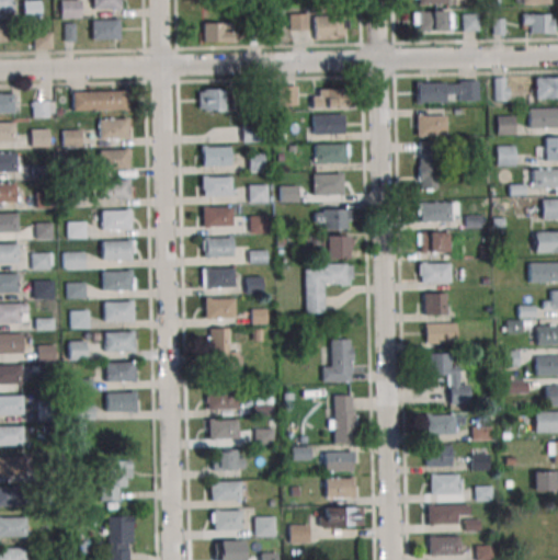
[(13,0),(0,0),(0,12),(13,12),(13,0)]
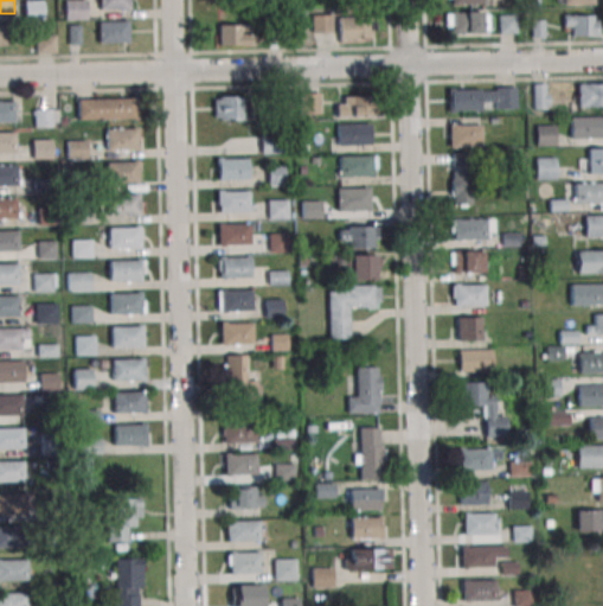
[(89,0),(66,0),(66,19),(89,19),(89,0)]
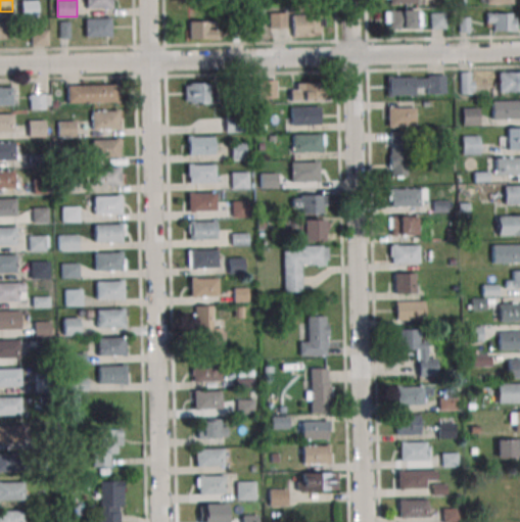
[(88,0),(88,9),(113,9),(113,0),(88,0)]
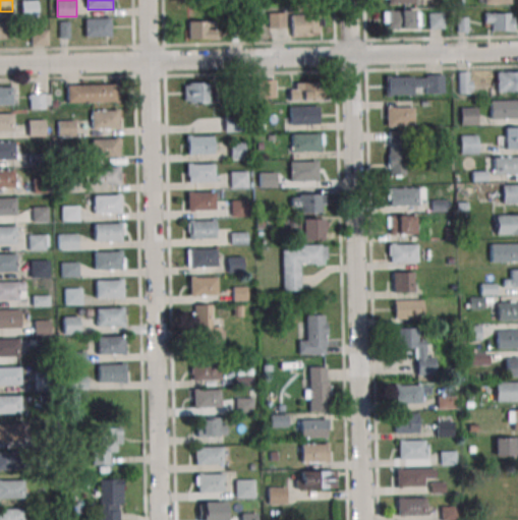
[(23,16),(38,16),(38,1),(23,1),(23,16)]
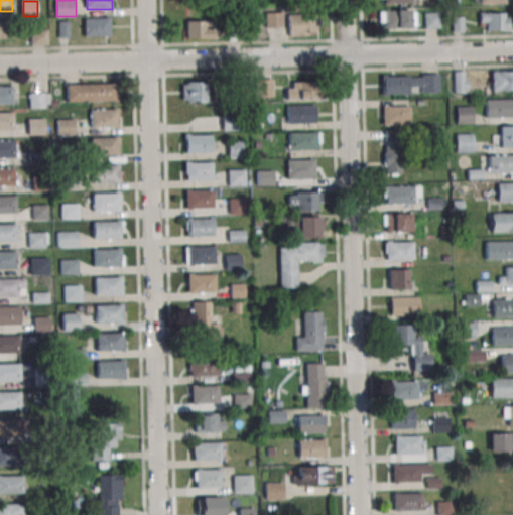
[(417,11),(382,11),(382,29),(417,29),(417,11)]
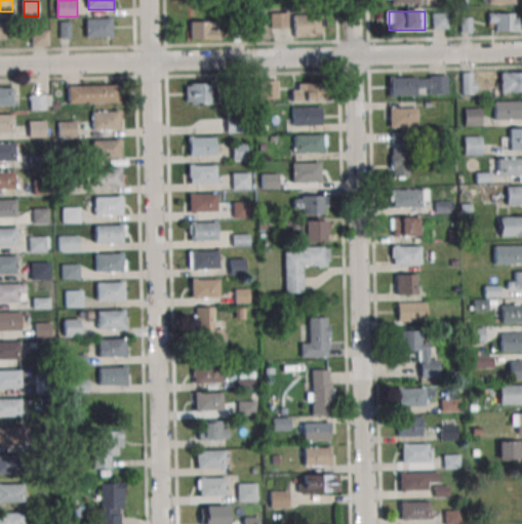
[(291,29),(290,14),(272,15),(273,30),(291,29)]
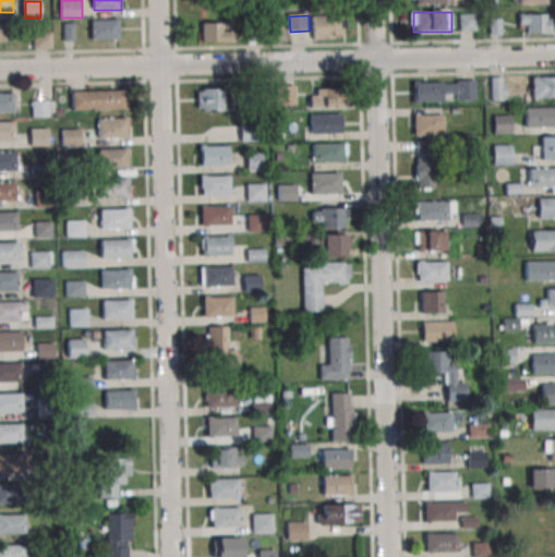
[(462,32),(478,32),(478,15),(462,15),(462,32)]
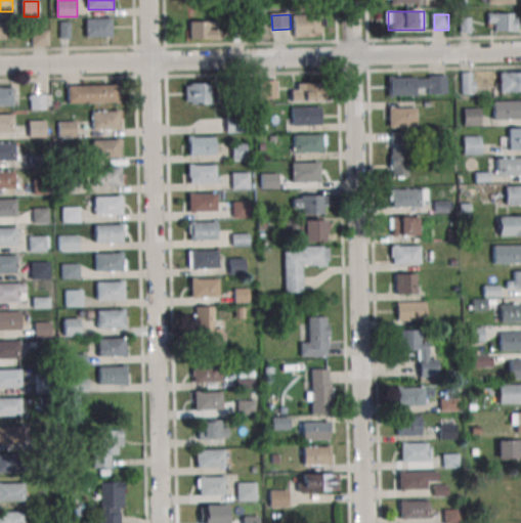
[(498,33),(520,33),(520,18),(517,18),(517,14),(490,14),(490,27),(498,27),(498,33)]
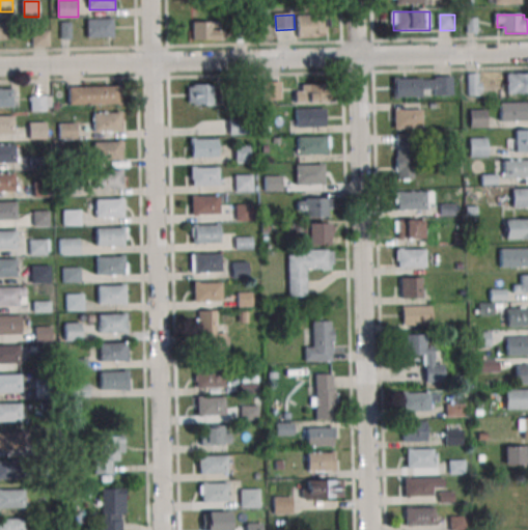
[(301,17),(301,39),(322,38),(322,34),(329,34),(328,16),(301,17)]
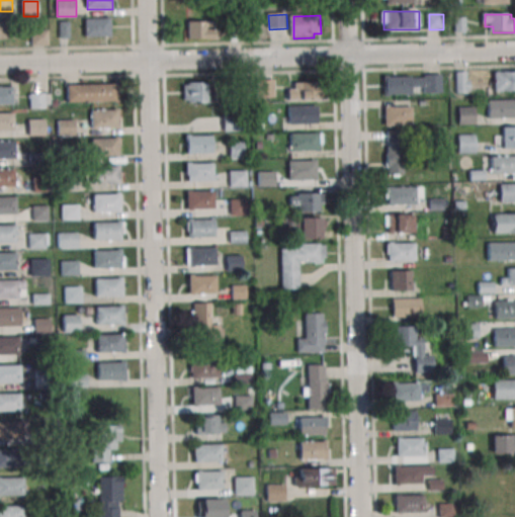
[(111,18),(86,18),(86,37),(111,37),(111,18)]
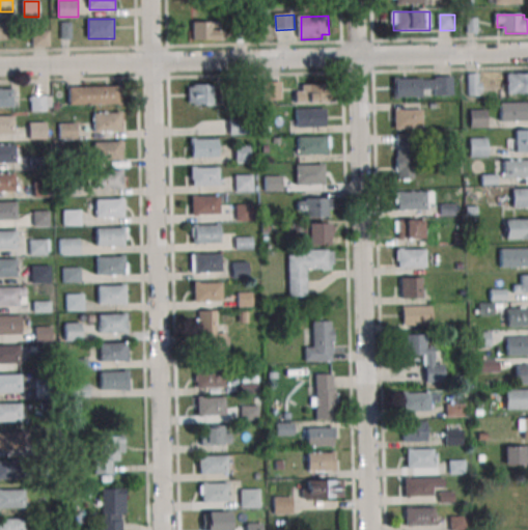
[(480,34),(479,19),(468,19),(469,35),(480,34)]
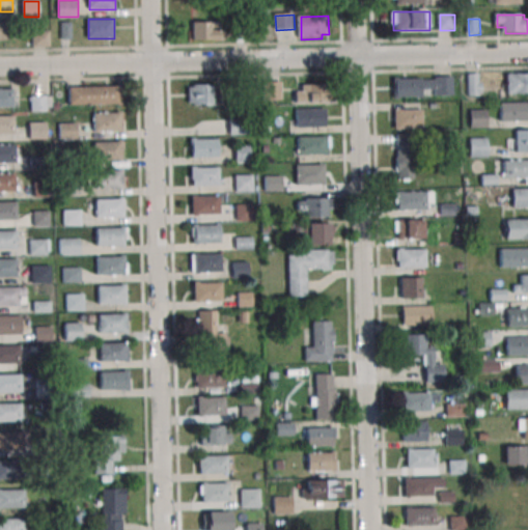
[(14,21),(0,21),(0,40),(14,40),(14,21)]
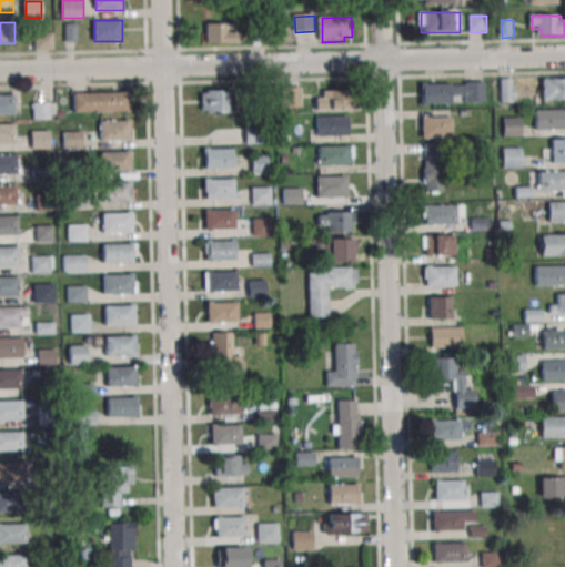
[(207,23),(207,43),(242,43),(242,32),(232,32),(232,23),(207,23)]
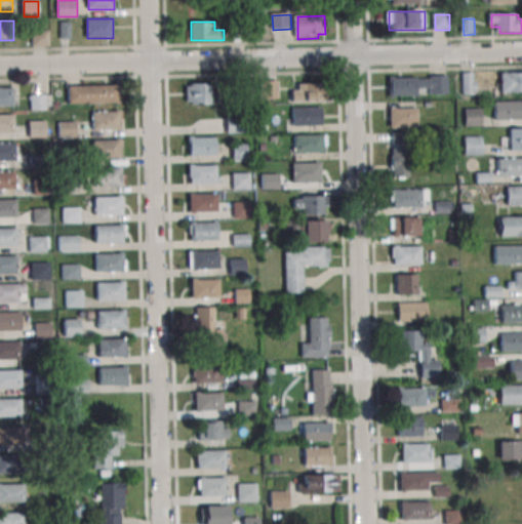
[(73,24),(73,40),(63,40),(63,24),(73,24)]
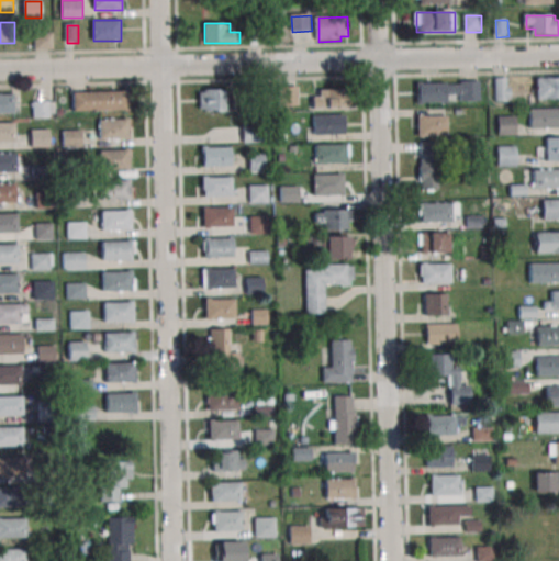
[(510,79),(498,79),(499,103),(510,102),(510,99),(514,99),(513,88),(510,88),(510,79)]
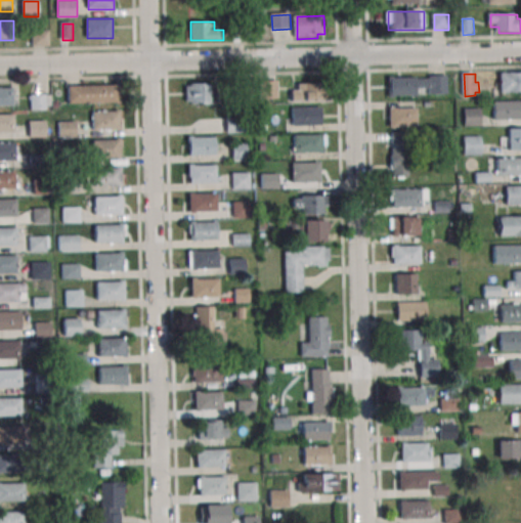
[(520,74),(503,74),(504,93),(520,93),(520,74)]
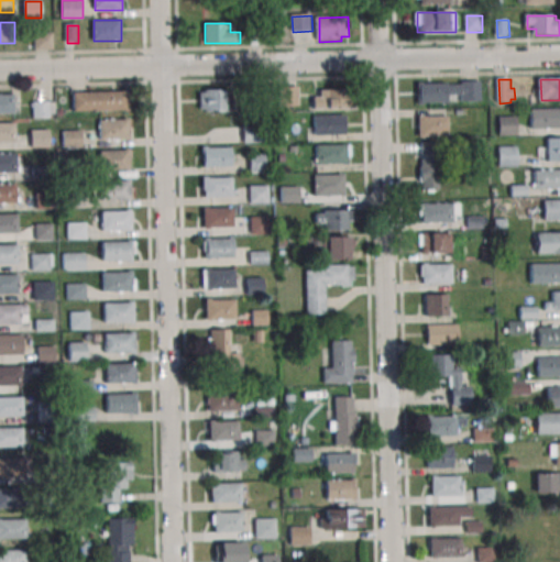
[(483,81),(462,81),(462,85),(450,85),(450,84),(420,84),(420,103),(449,102),(449,95),(464,95),(465,101),(483,101),(483,81)]
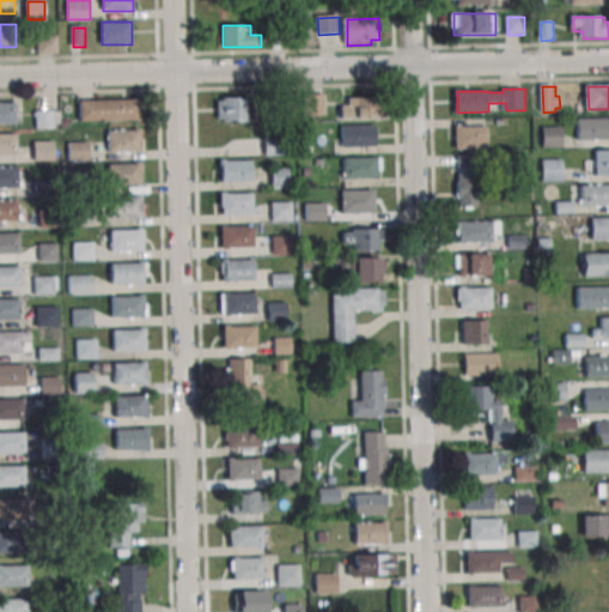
[(326,116),(326,94),(305,94),(305,116),(326,116)]
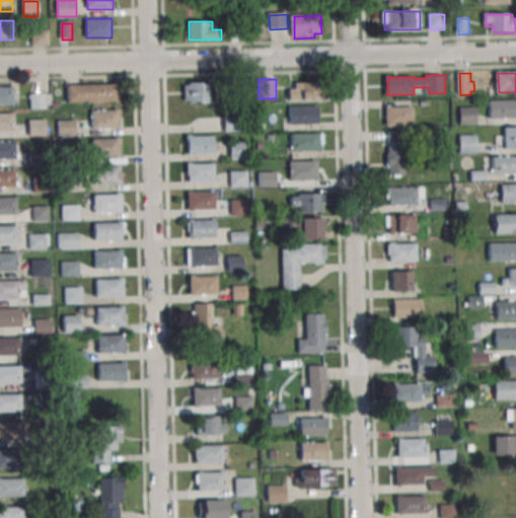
[(185,103),(214,103),(214,83),(185,83),(185,103)]
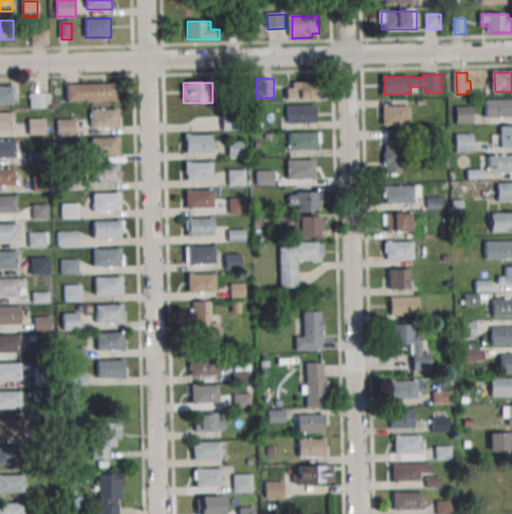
[(288,100),(321,100),(321,82),(288,82),(288,100)]
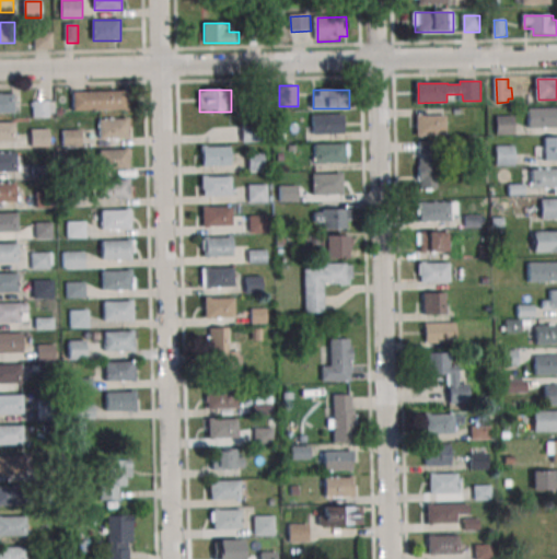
[(128,111),(128,91),(73,91),(73,111),(128,111)]
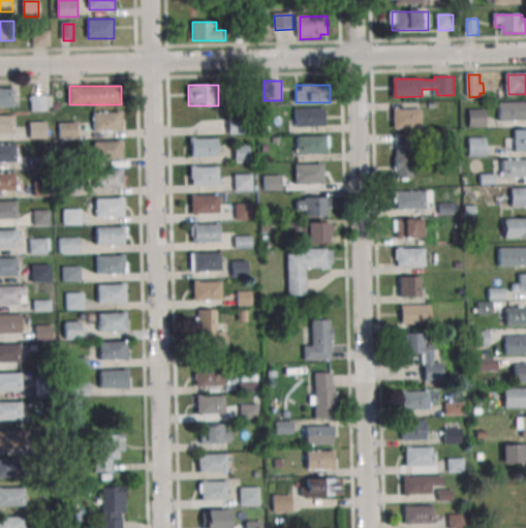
[(0,107),(14,107),(14,88),(0,88),(0,107)]
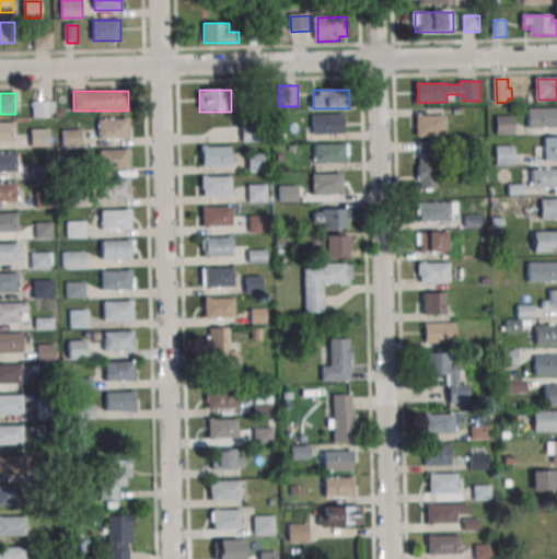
[(35,116),(51,116),(51,102),(34,102),(35,116)]
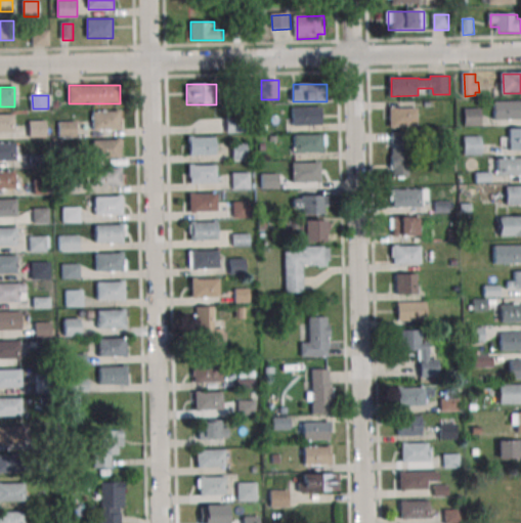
[(520,101),(494,101),(494,120),(520,120),(520,101)]
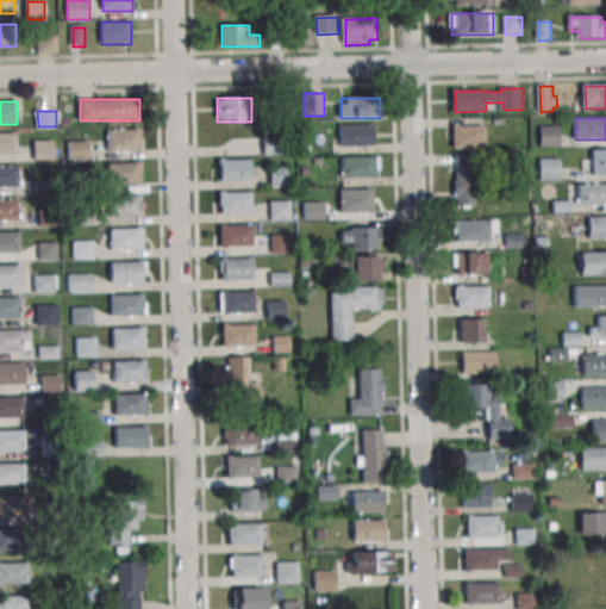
[(375,145),(375,125),(342,125),(342,145),(375,145)]
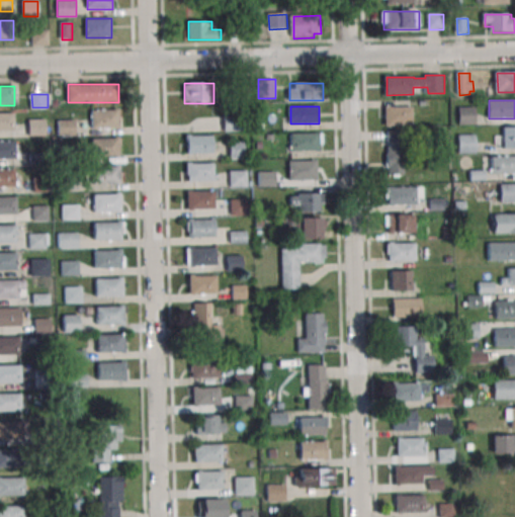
[(385,106),(385,125),(413,125),(413,106),(385,106)]
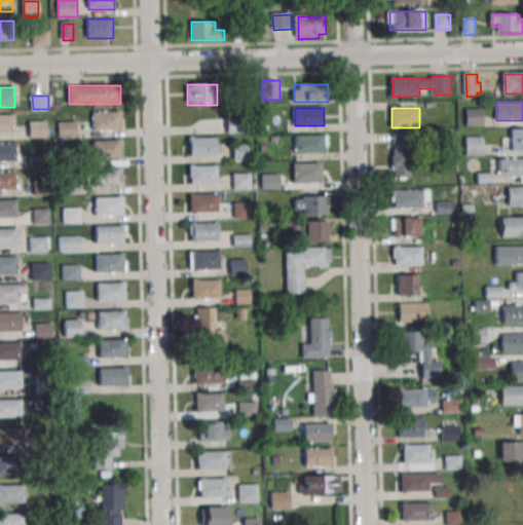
[(467,126),(483,126),(483,108),(467,108),(467,126)]
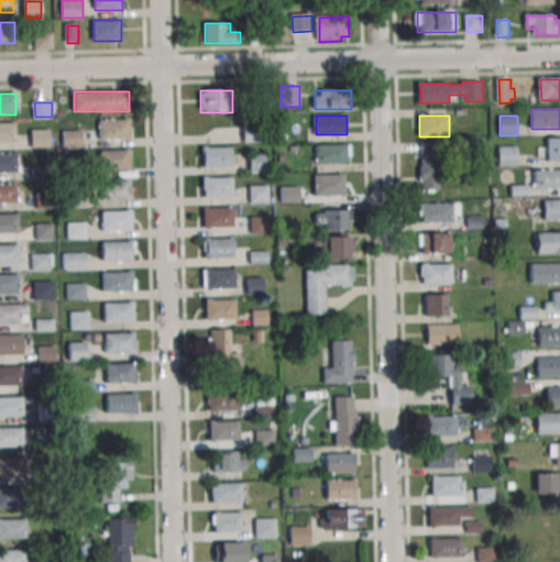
[(100,119),(100,140),(130,140),(130,119),(100,119)]
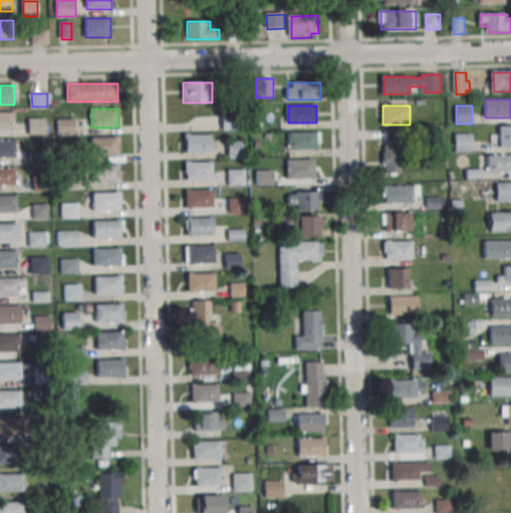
[(14,111),(0,111),(0,130),(14,130),(14,111)]
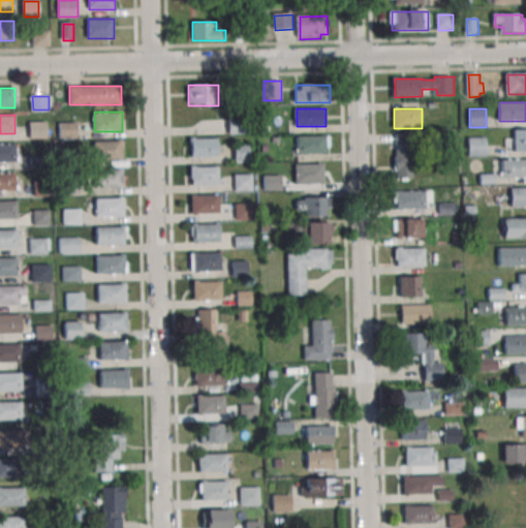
[(250,120),(250,134),(230,135),(230,120),(250,120)]
